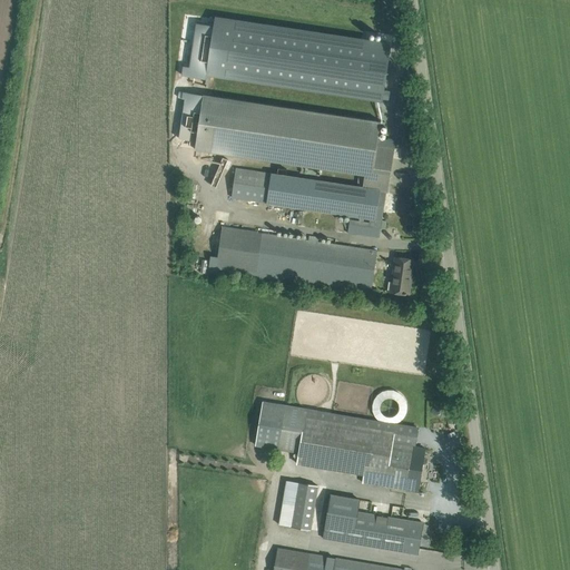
[(189,19),(180,75),(183,75),(206,78),(207,71),(382,98),(389,99),(390,90),(384,89),(391,43),(363,39),(216,17),(214,17),(213,23),(189,19)]
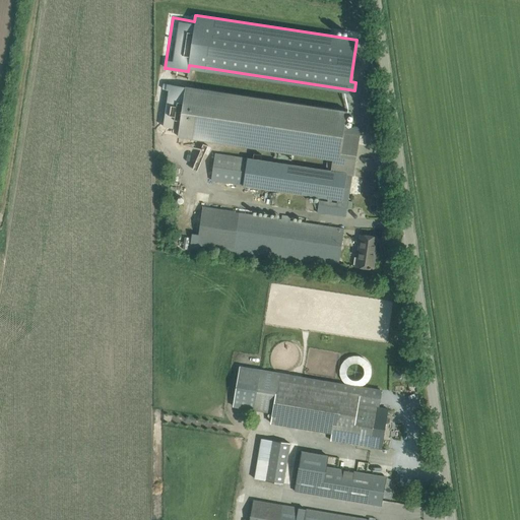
[(169,89),(164,126),(180,128),(178,136),(333,159),(331,171),(331,173),(351,175),(354,176),(360,135),(359,135),(358,135),(344,133),(347,114),(351,114),(351,111),(347,111),(167,83),(166,89),(169,89)]
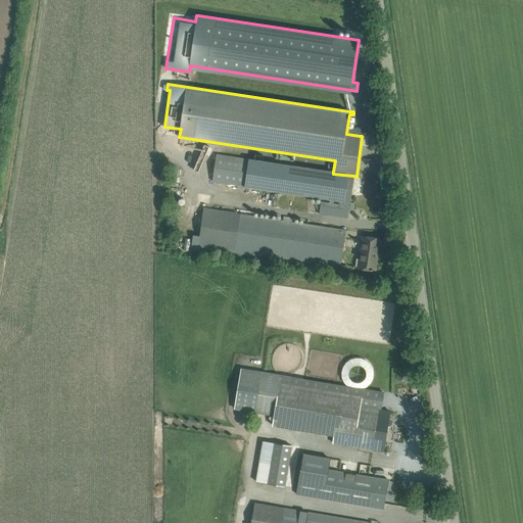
[(333,174),(333,172),(217,155),(212,182),(321,198),(328,199),(328,202),(321,201),(319,214),(347,218),(353,176),(333,174)]
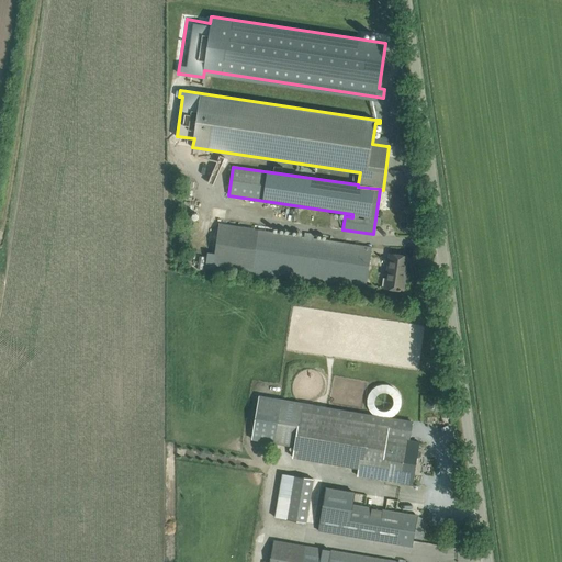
[(209,253),(205,269),(208,269),(212,267),(366,291),(372,247),(314,238),(314,234),(305,232),(304,236),(266,231),(267,226),(255,224),(255,228),(220,223),(215,254),(209,253)]
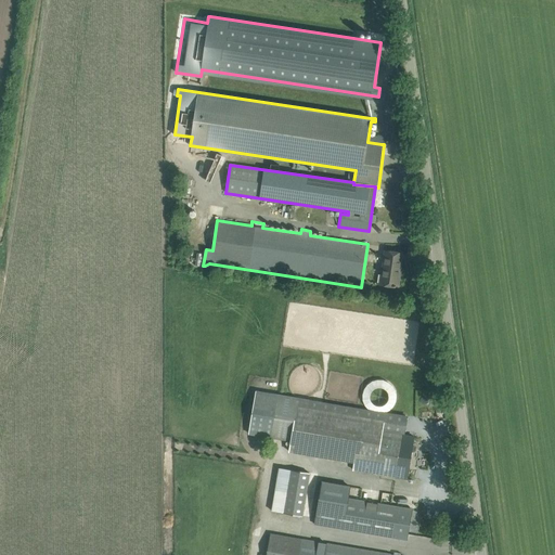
[(399,286),(403,253),(385,250),(381,284),(399,286)]
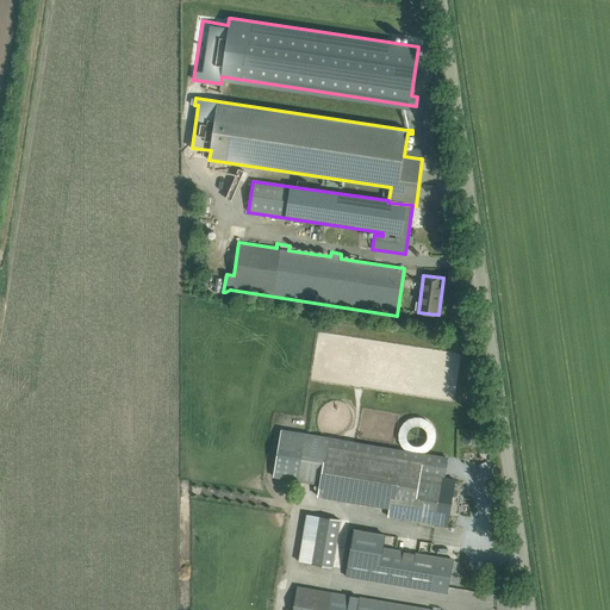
[(415,444),(418,446),(422,444),(425,443),(428,440),(428,436),(428,433),(425,429),(422,427),(418,425),(415,427),(411,429),(409,431),(409,436),(409,440),(411,443),(415,444)]
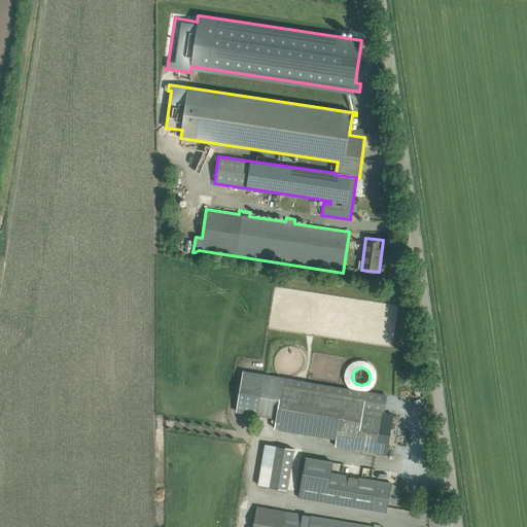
[(249,372),(243,412),(278,418),(277,428),(318,435),(317,443),(386,455),(393,414),(383,413),(386,394),(249,372)]
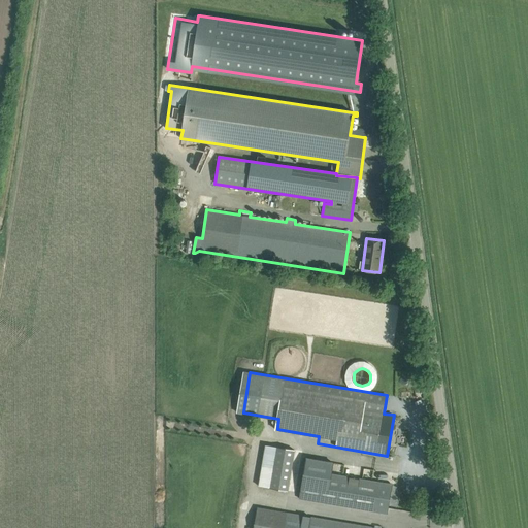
[(297,493),(303,452),(266,446),(259,487),(297,493)]
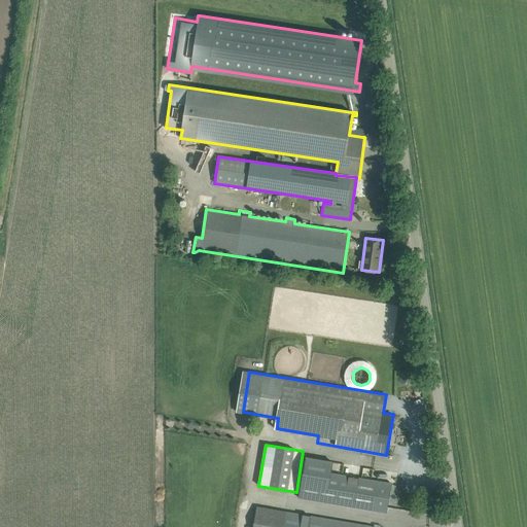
[(386,513),(390,483),(304,468),(299,497),(386,513)]
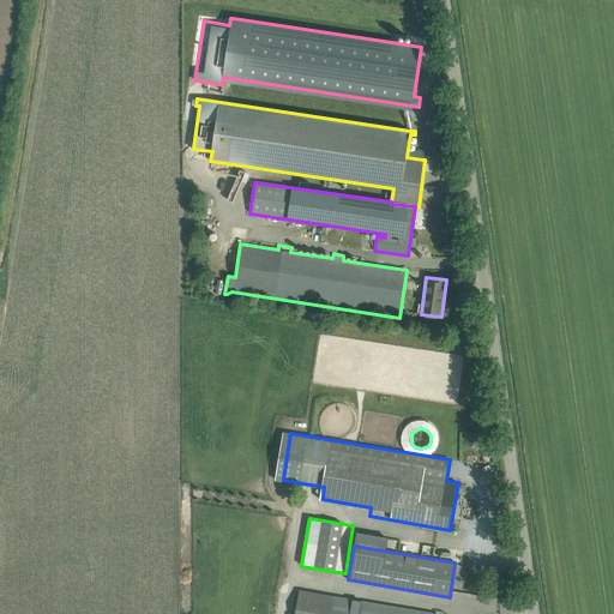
[(435,613),(332,596),(299,590),(294,613),(435,613)]
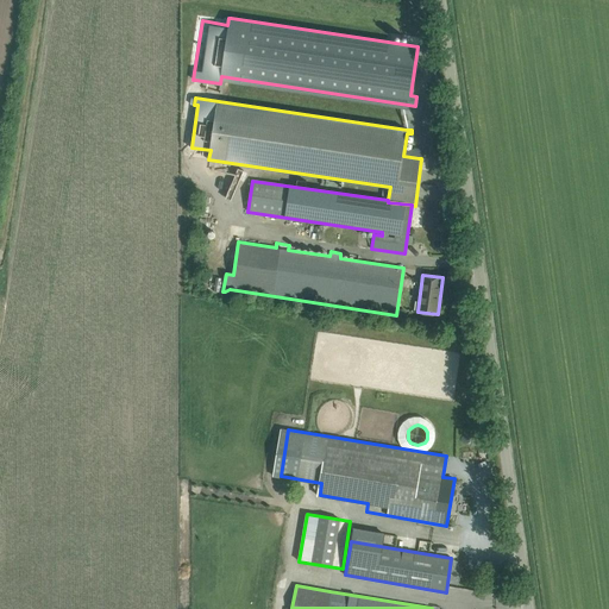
All buildings are outlined.
